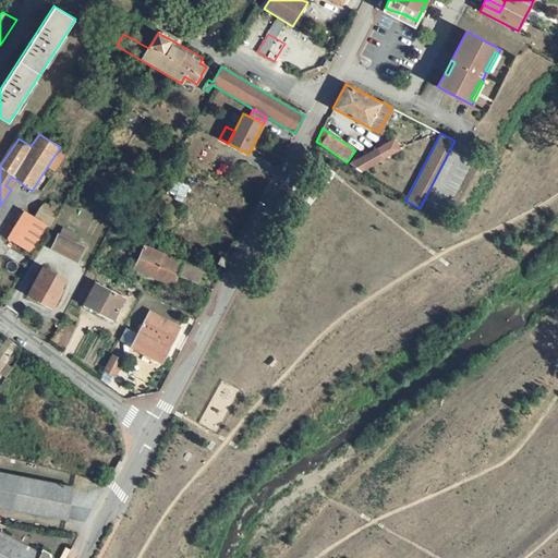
[(378,149),(350,165),(361,172),(385,159),(378,149)]
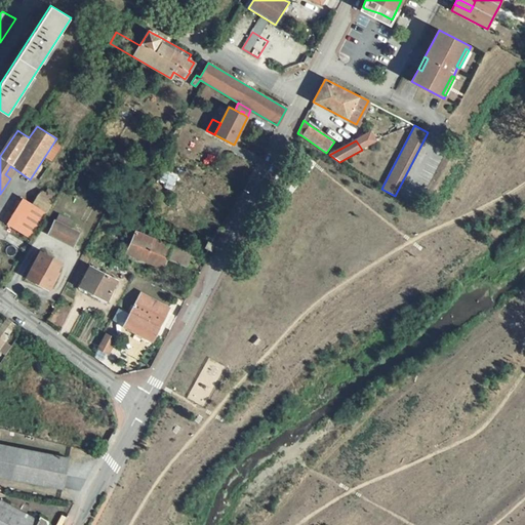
[(145,153),(142,160),(152,167),(157,159),(145,153)]
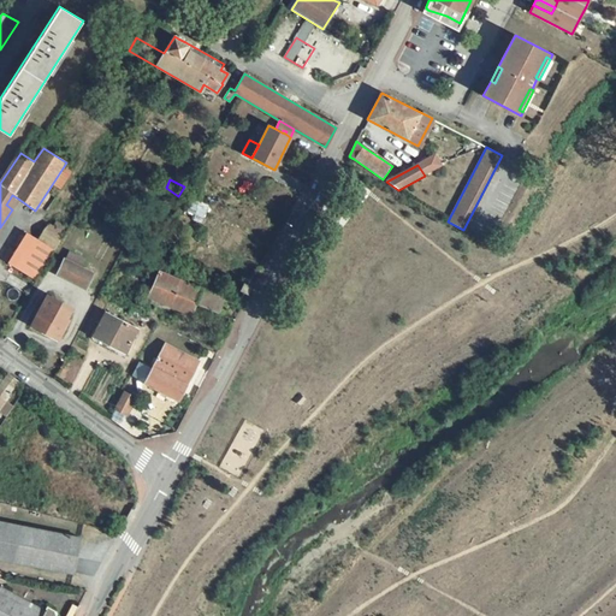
[(12,195),(6,205),(12,209),(18,199),(12,195)]
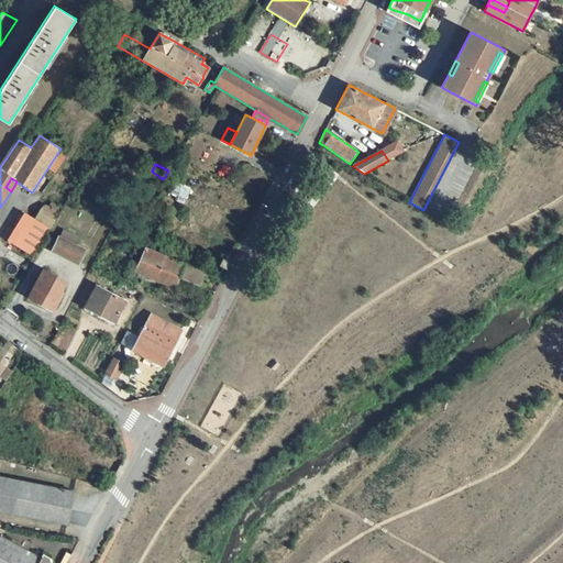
[(52,202),(48,208),(59,213),(63,209),(52,202)]
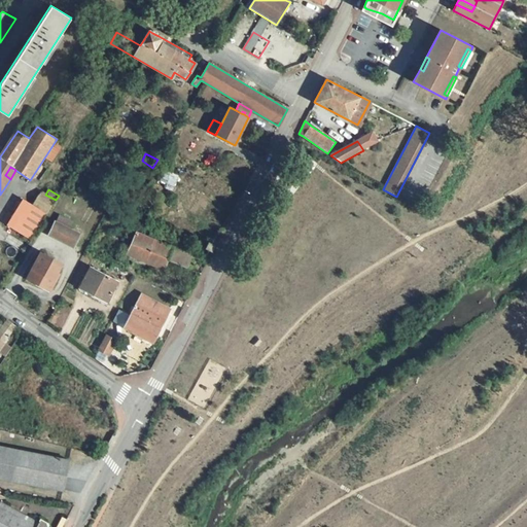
[(42,192),(33,205),(47,214),(56,200),(45,195),(42,192)]
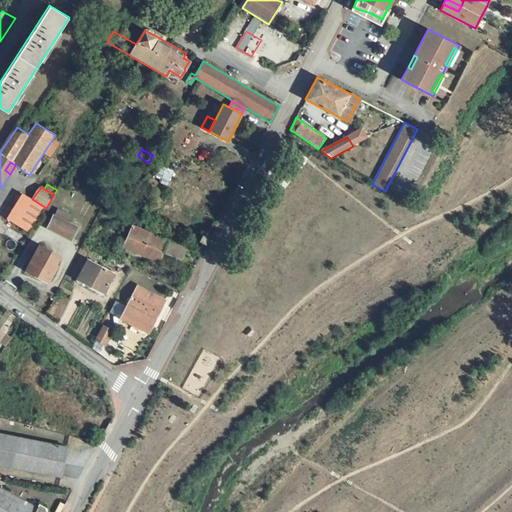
[(58,208),(54,216),(68,222),(71,215),(58,208)]
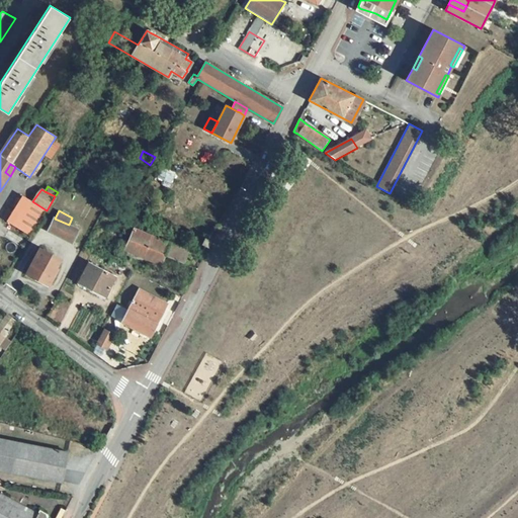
[(69,225),(55,219),(49,231),(72,243),(79,230),(72,227),(69,225)]
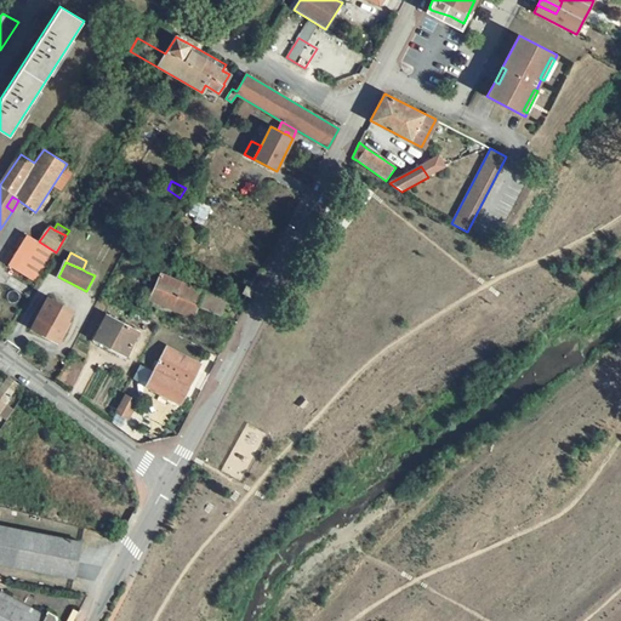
[(176,280),(161,274),(151,300),(194,318),(199,306),(221,315),(227,302),(187,285),(176,280)]
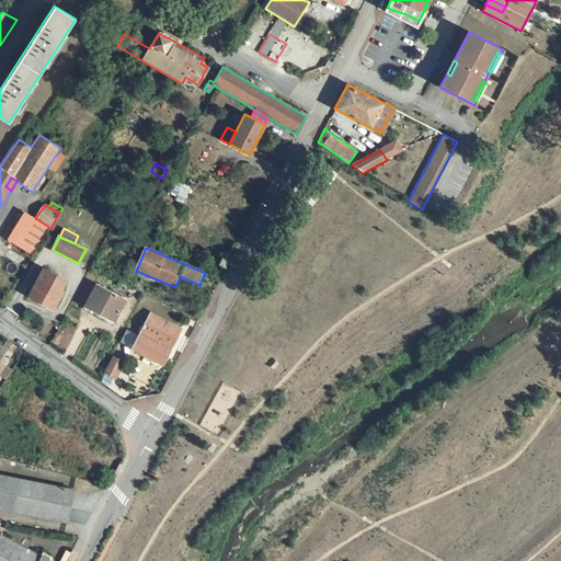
[(225,253),(218,263),(226,267),(231,256),(225,253)]
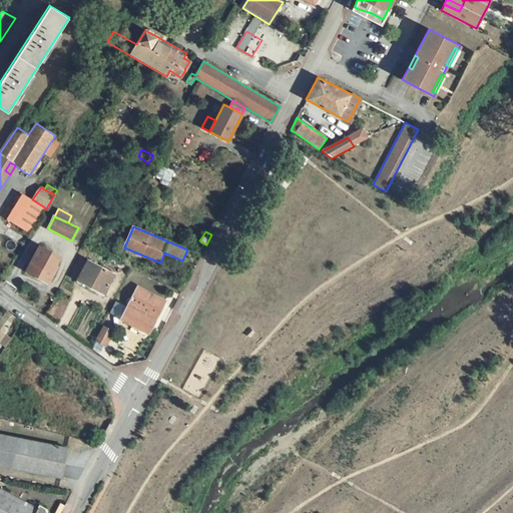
[(60,257),(40,245),(26,271),(49,283),(55,272),(53,271),(59,259),(60,257)]
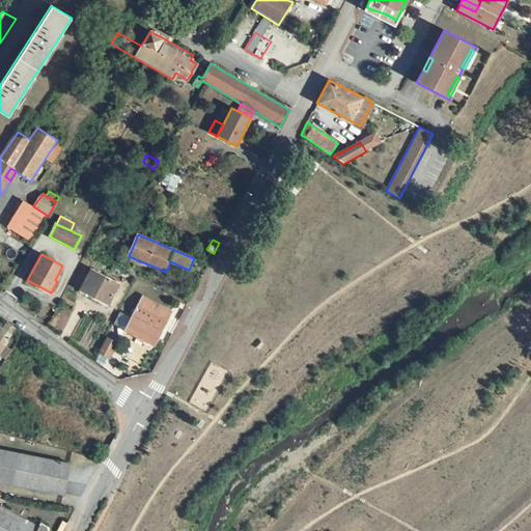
[(61,268),(55,280),(57,281),(63,269),(61,268)]
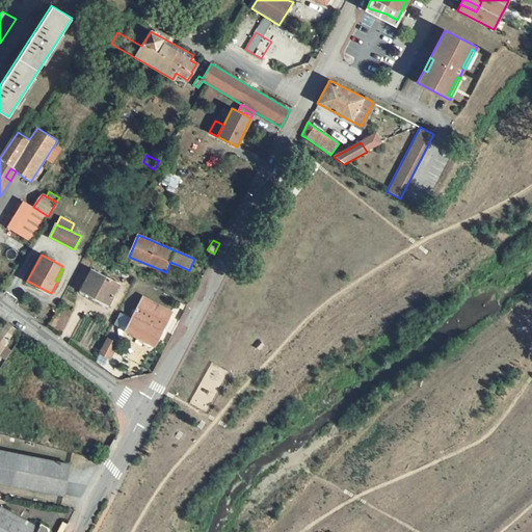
[(118,285),(91,271),(82,288),(91,292),(91,296),(98,298),(101,297),(109,301),(114,292),(118,285)]
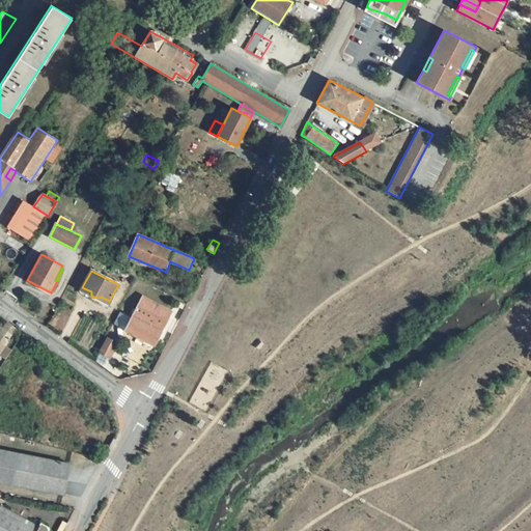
[(172,312),(143,297),(126,330),(139,337),(136,342),(141,345),(143,343),(152,348),(172,312)]
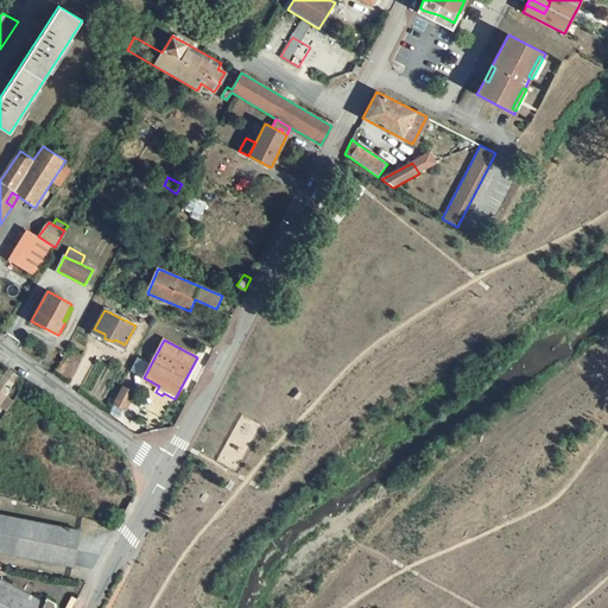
[(0,394),(14,374),(8,371),(2,378),(0,375),(0,394)]
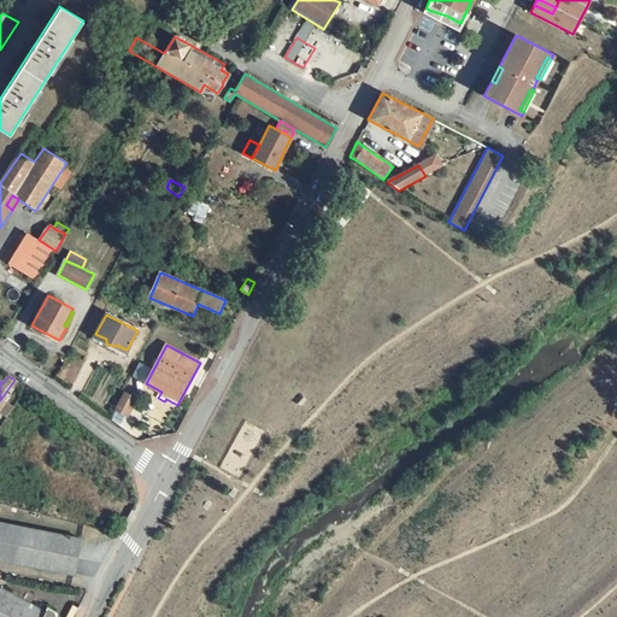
[(15,380),(0,400),(0,412),(6,417),(13,406),(5,400),(19,382),(15,380)]
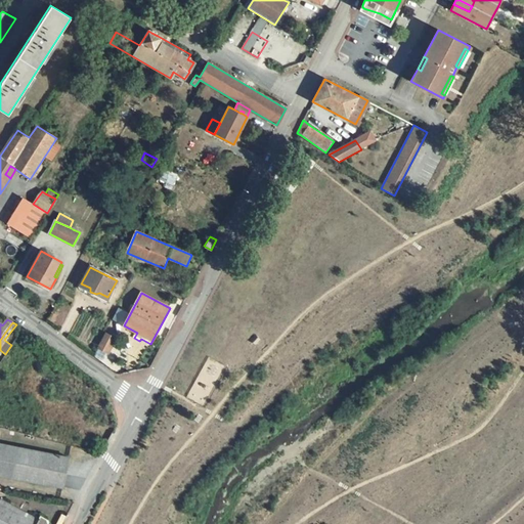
[(103,336),(95,351),(105,356),(114,341),(103,336)]
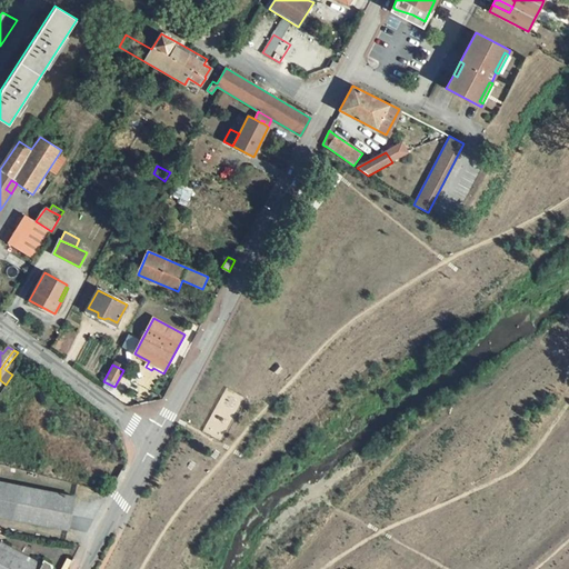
[(20,487),(0,482),(0,516),(13,519),(20,487)]
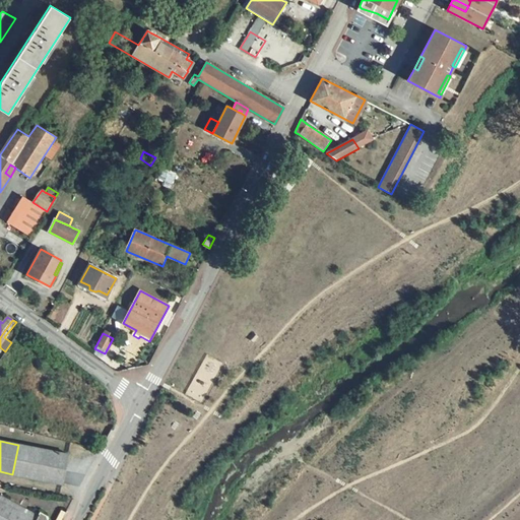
[(69,454),(18,445),(12,474),(63,484),(69,454)]
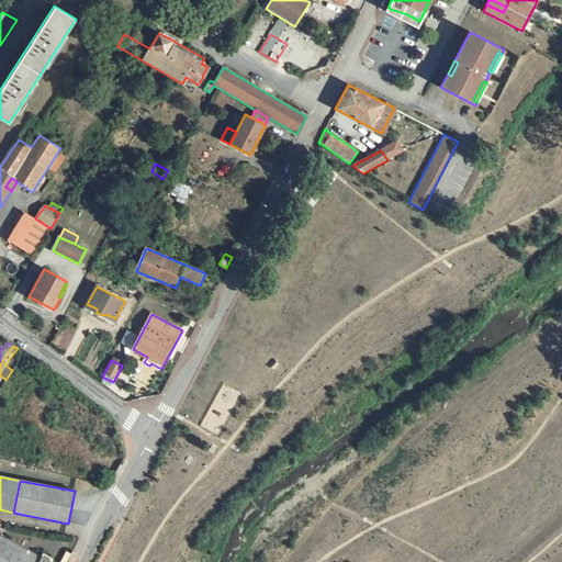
[(0,561),(52,561),(51,557),(44,553),(42,557),(0,536),(0,561)]
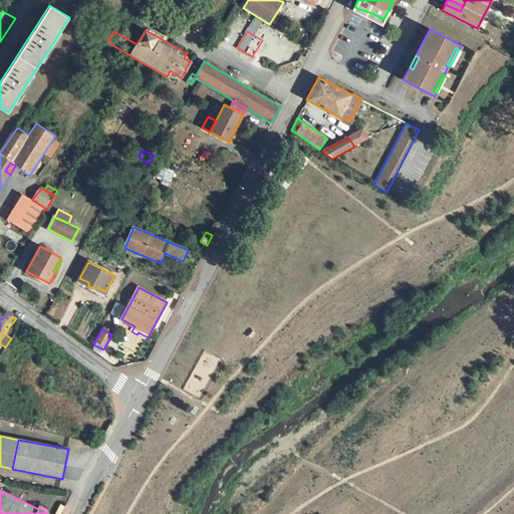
[(61,504),(55,513),(62,513),(66,507),(61,504)]
